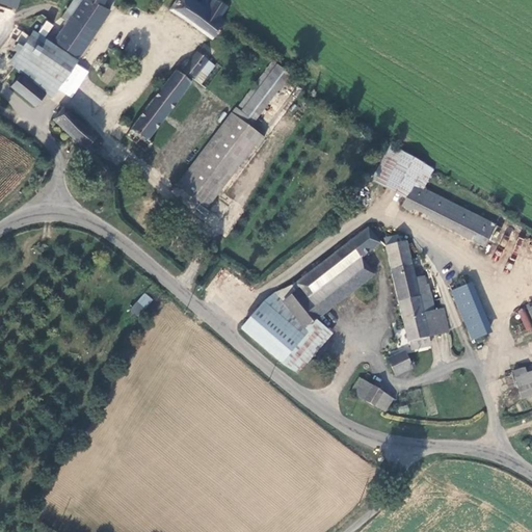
[(22,74),(46,94),(51,98),(78,58),(52,42),(81,0),(73,0),(48,37),(34,29),(10,64),(22,74)]
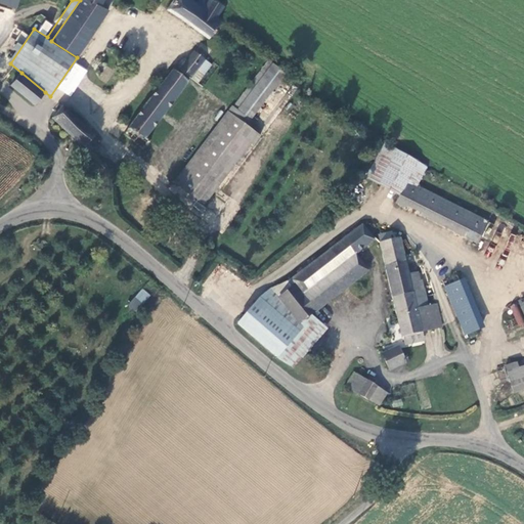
[(80,0),(51,41),(77,57),(111,10),(103,5),(104,0),(80,0)]
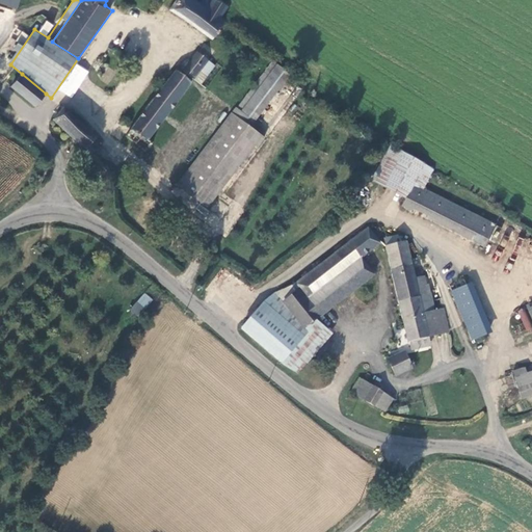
[(212,37),(225,20),(220,16),(228,5),(219,0),(211,0),(208,6),(196,0),(176,0),(170,9),(209,35),(212,37)]
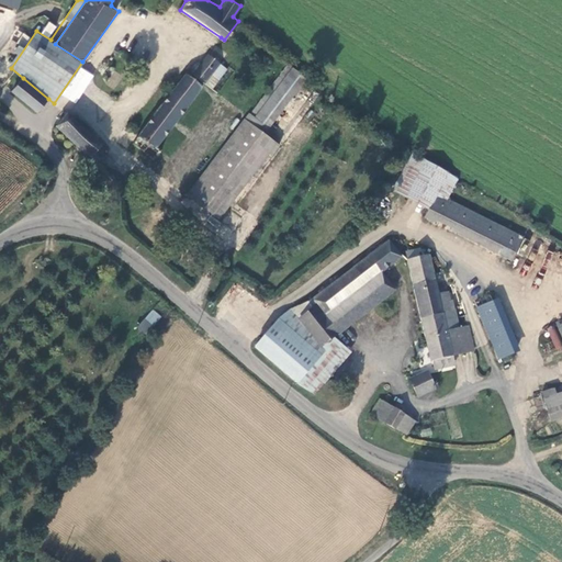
[(231,53),(216,43),(208,55),(221,64),(231,53)]
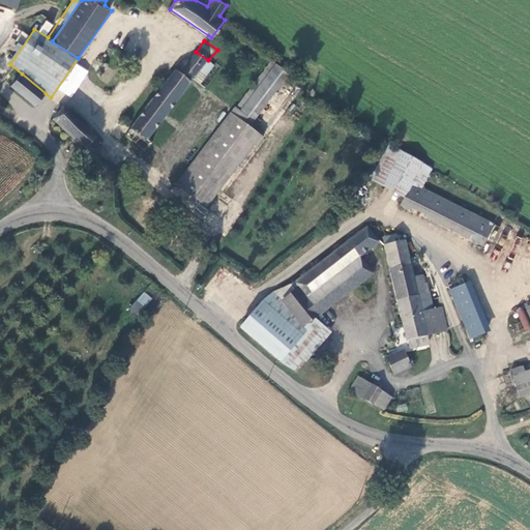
[(208,60),(196,52),(183,68),(195,78),(208,60)]
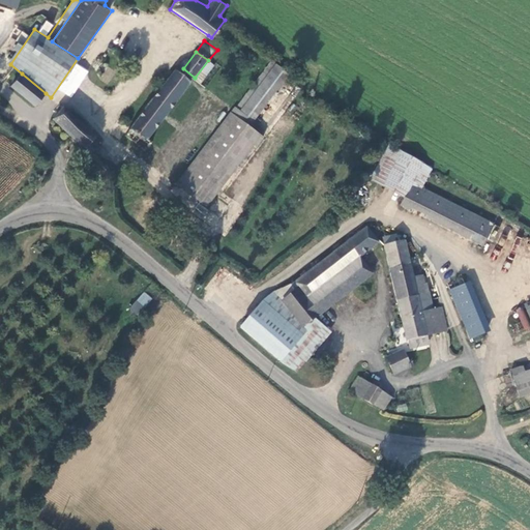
[(208,207),(262,137),(251,127),(290,75),(271,60),(177,184),(208,207)]
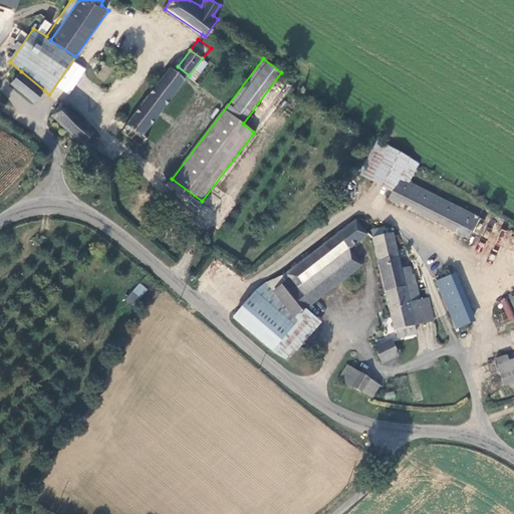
[(209,64),(202,58),(189,75),(197,80),(209,64)]
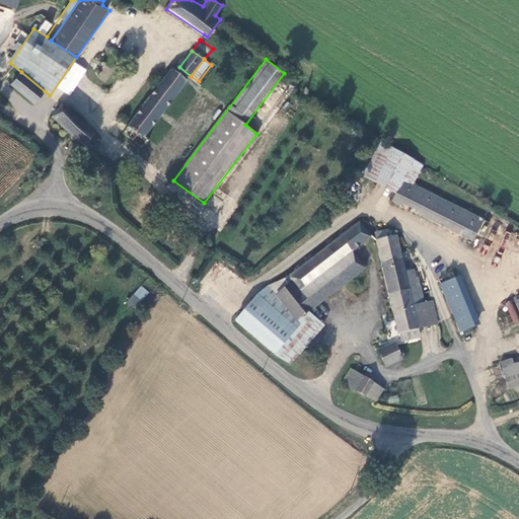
[(191,76),(179,67),(175,72),(187,81),(191,76)]
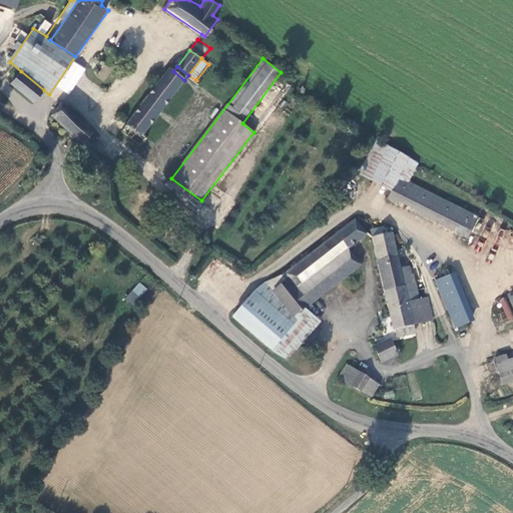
[(121,131),(139,145),(144,139),(139,137),(184,80),(173,71),(170,68),(121,131)]
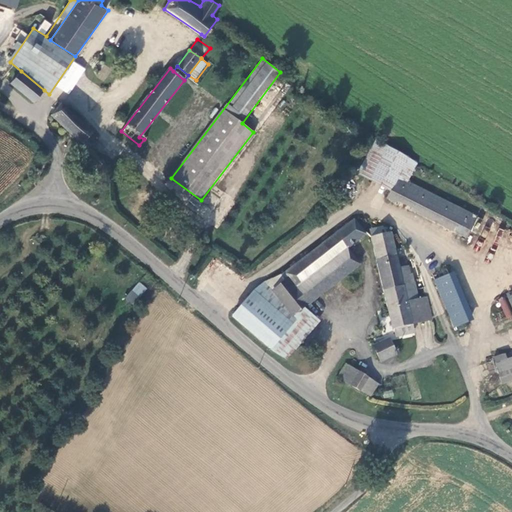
[(33,103),(44,90),(21,71),(10,83),(33,103)]
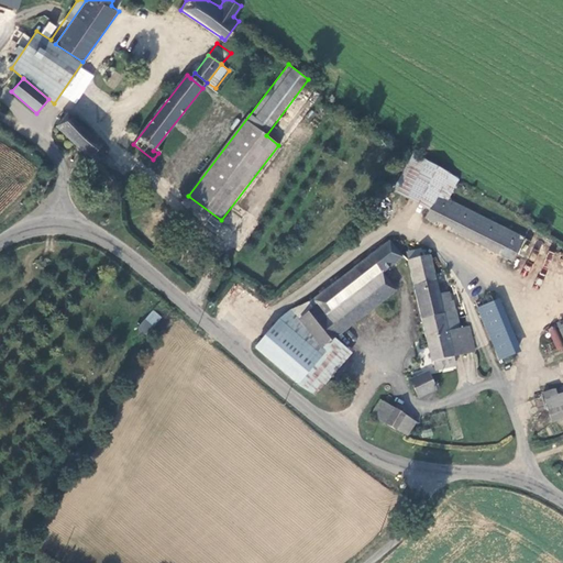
[(216,88),(207,83),(202,88),(221,101),(225,96),(216,88)]
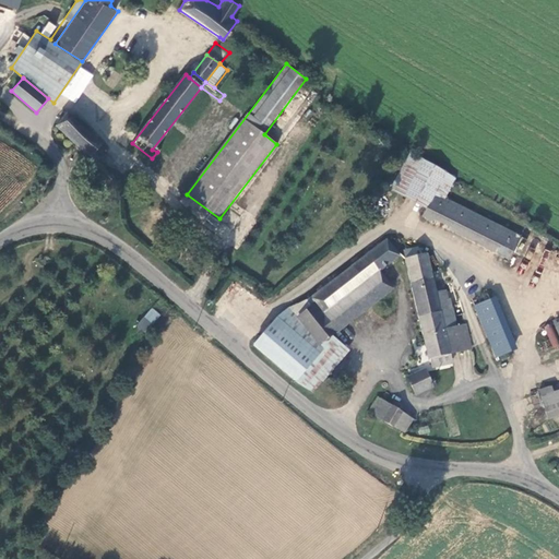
[(157,152),(152,158),(176,177),(183,166),(179,164),(225,106),(219,100),(201,87),(152,150),(157,152)]
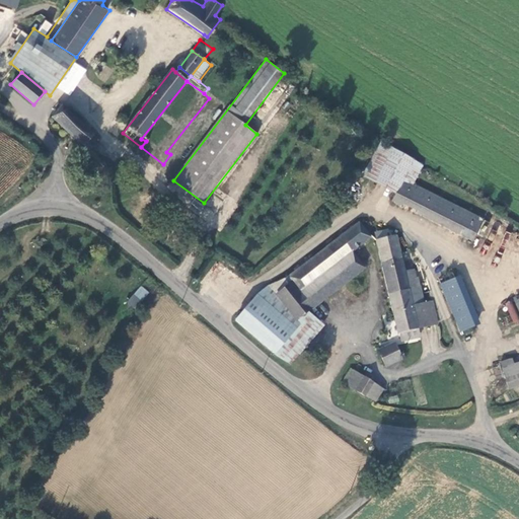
[(289,86),(282,81),(275,90),(281,96),(289,86)]
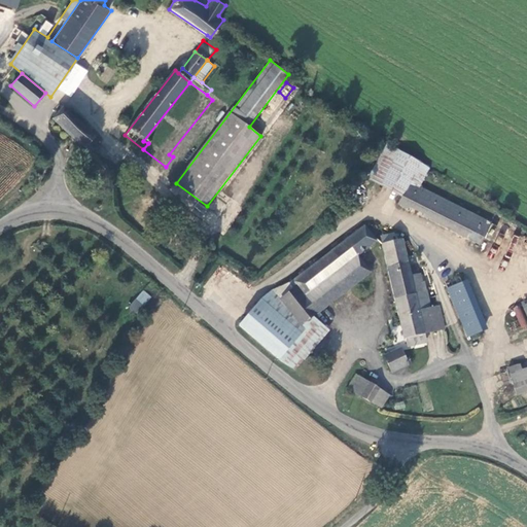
[(279,107),(271,101),(264,110),(272,116),(279,107)]
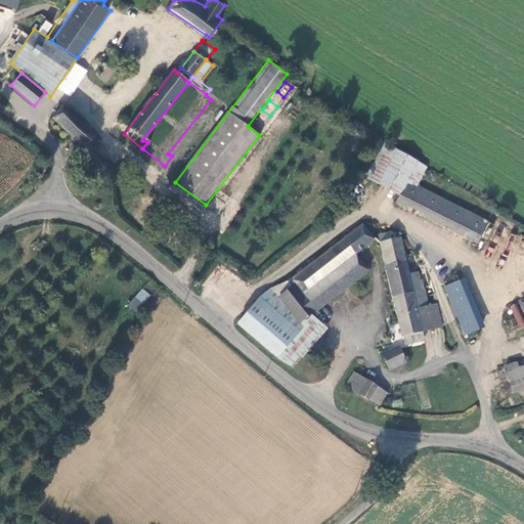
[(85,148),(112,172),(121,162),(99,142),(101,140),(62,105),(53,119),(85,148)]
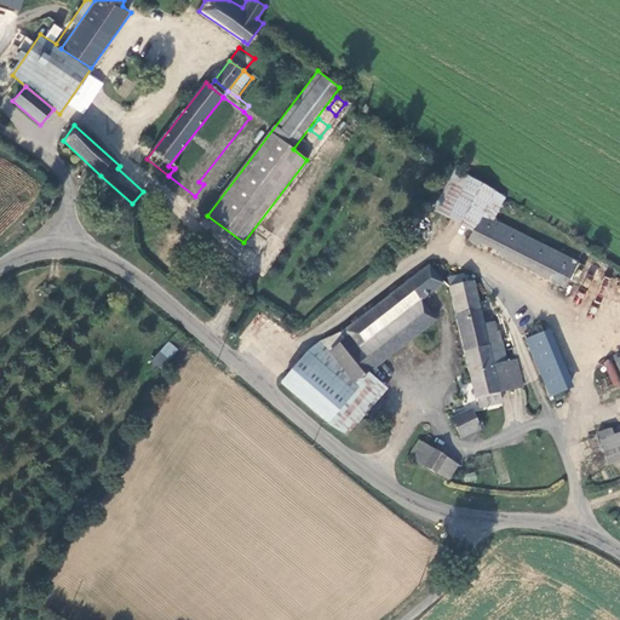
[(465,189),(484,202),(493,190),(474,177),(465,189)]
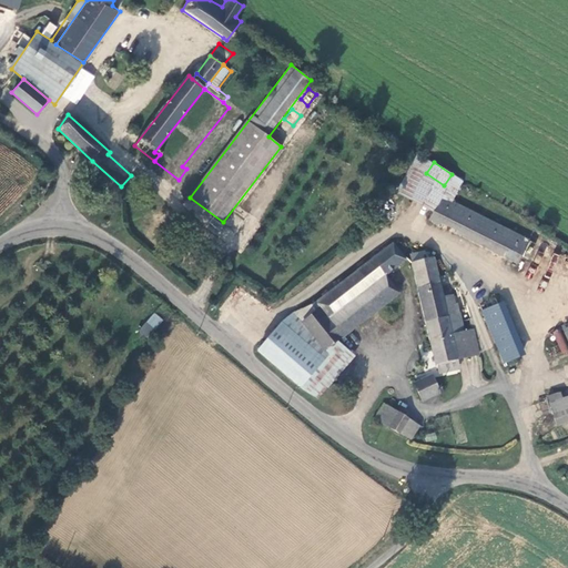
[(530,241),(442,196),(429,221),(517,264),(530,241)]
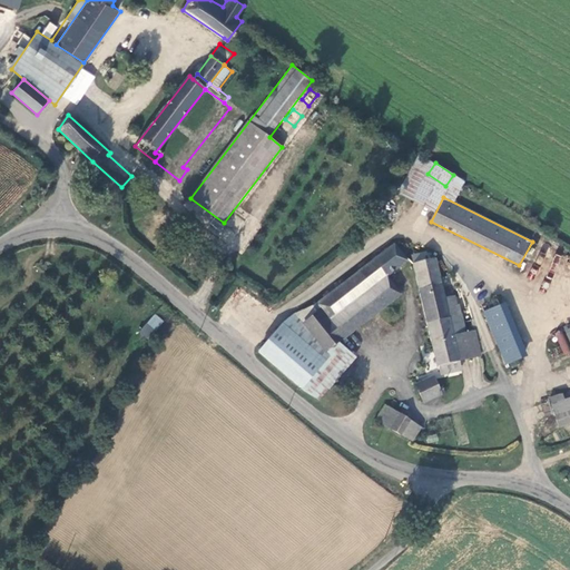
[(258,352),(316,401),(331,382),(317,371),(342,344),(341,342),(360,328),(345,310),(389,276),(410,261),(395,243),(314,305),(316,311),(304,322),(300,318),(294,314),(286,318),(282,323),(258,352)]
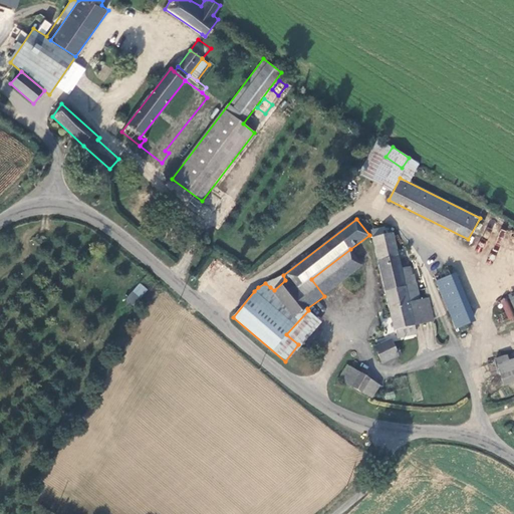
[(415,325),(426,323),(422,300),(416,273),(413,274),(411,266),(402,268),(394,233),(371,238),(394,331),(397,330),(399,339),(417,335),(415,325)]
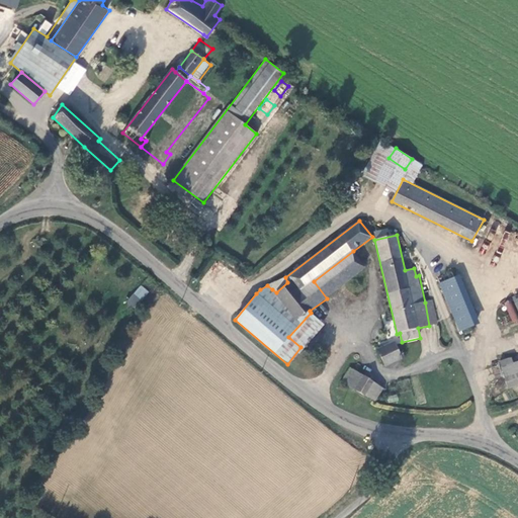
[(366,269),(353,251),(314,281),(327,298),(366,269)]
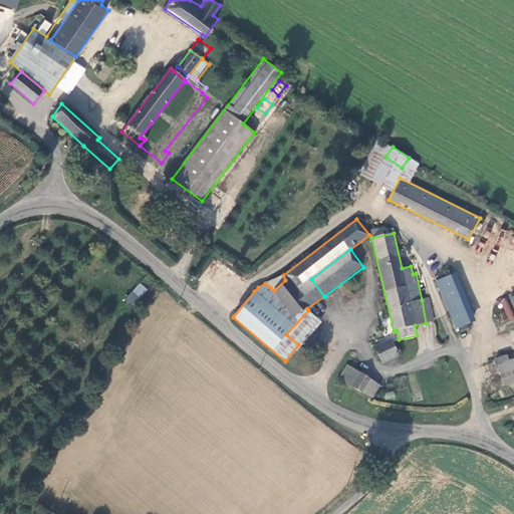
[(457,272),(436,279),(454,329),(475,321),(457,272)]
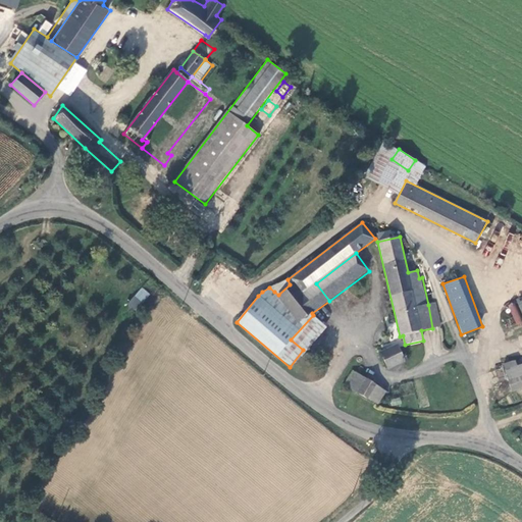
[(151,295),(144,288),(131,304),(138,310),(151,295)]
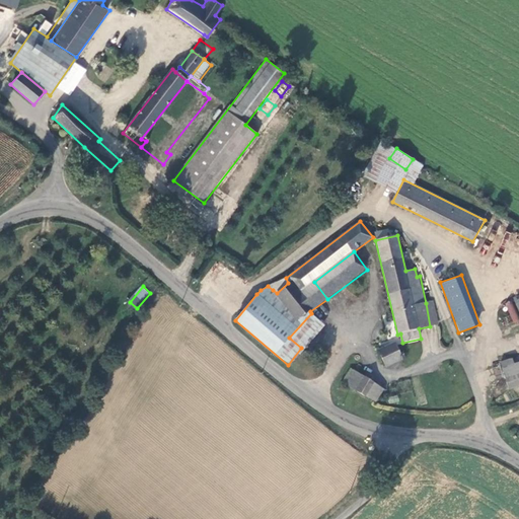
[(426,303),(430,326),(439,324),(434,301),(426,303)]
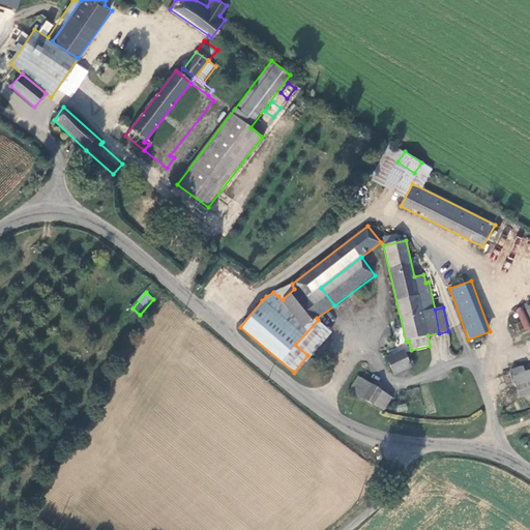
[(295,345),(307,355),(329,330),(318,320),(295,345)]
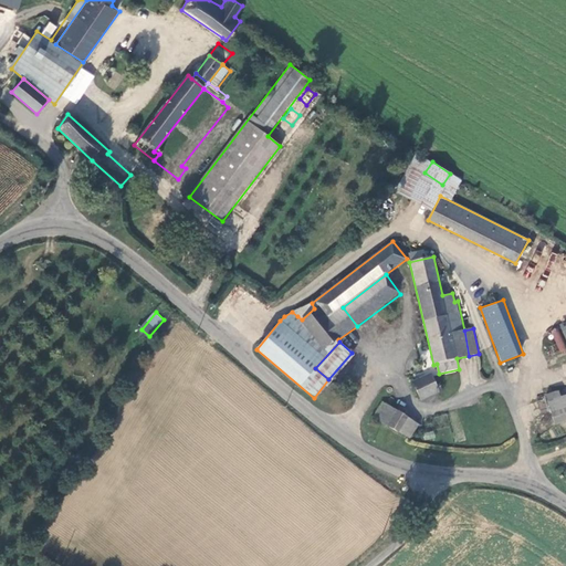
[(440,392),(432,374),(413,383),(422,401),(440,392)]
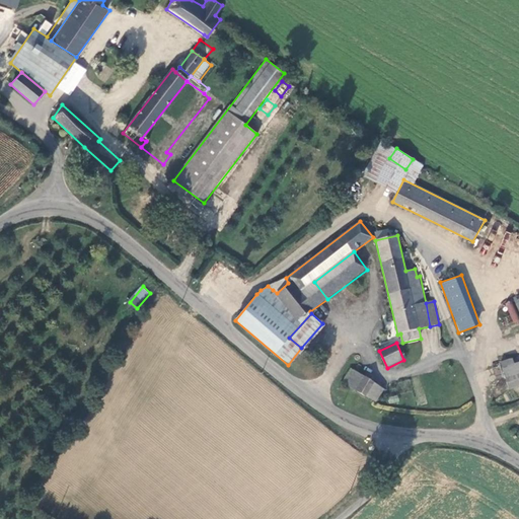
[(509,390),(518,386),(518,357),(501,363),(509,390)]
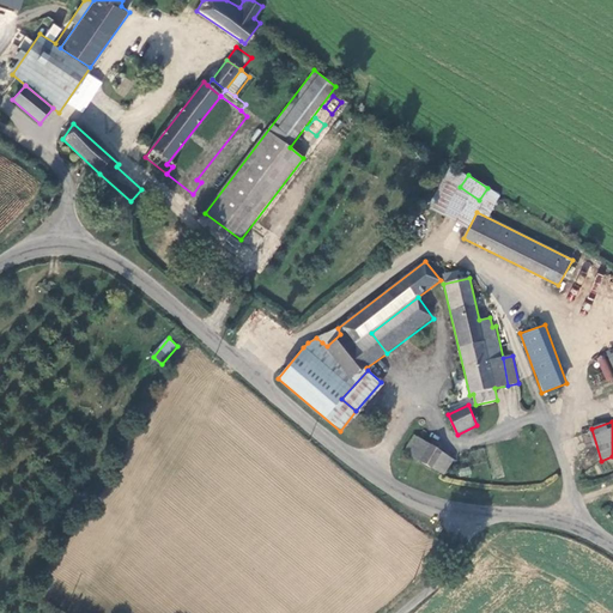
[(455,460),(414,435),(404,453),(445,475),(455,460)]
